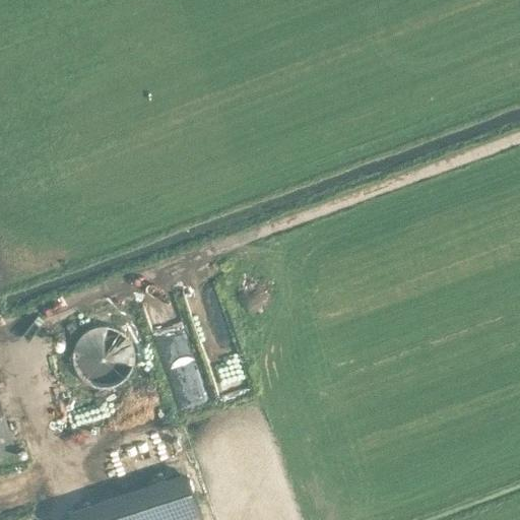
[(179,283),(215,400),(249,390),(212,273),(179,283)]
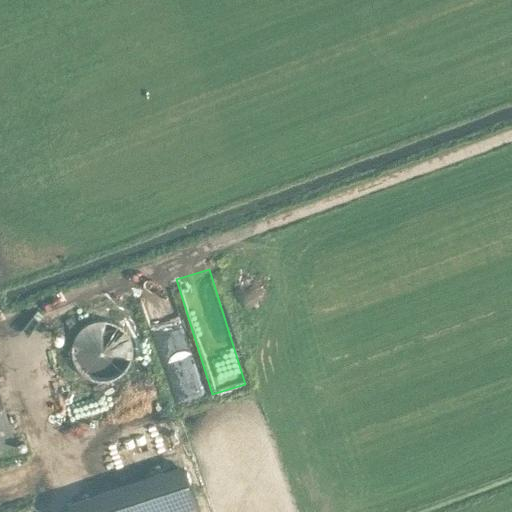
[(72,346),(72,349),(72,352),(72,354),(73,356),(73,358),(74,360),(76,364),(77,366),(80,369),(81,371),(83,373),(85,374),(86,375),(90,377),(94,379),(97,379),(99,379),(103,380),(105,380),(110,379),(112,378),(114,377),(118,375),(120,374),(123,371),(126,368),(129,365),(130,363),(130,361),(131,359),(132,356),(132,354),(133,352),(133,350),(133,348),(132,345),(132,343),(132,341),(131,339),(130,337),(129,335),(128,333),(127,331),(124,328),(122,326),(119,324),(115,322),(113,321),(111,320),(106,319),(102,319),(98,319),(96,320),(93,320),(89,322),(85,324),(82,327),(80,328),(79,330),(78,332),(76,334),(75,336),(74,338),(74,340),(73,342),(73,344),(72,346)]
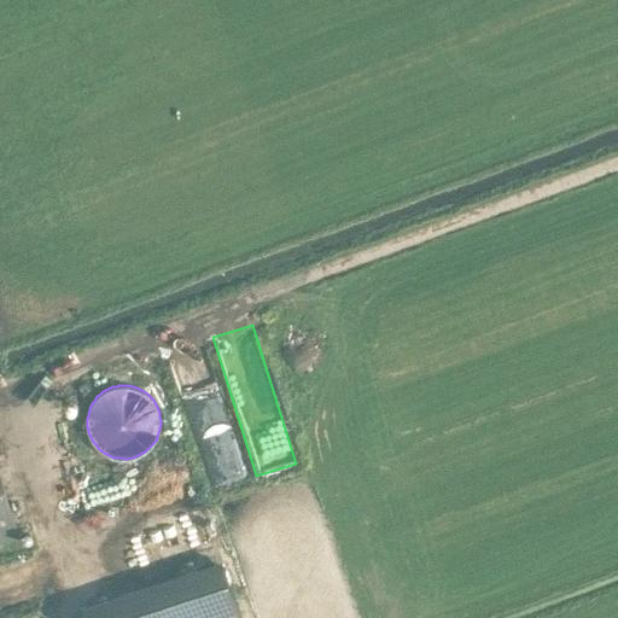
[(231,423),(192,429),(197,459),(235,453),(231,423)]
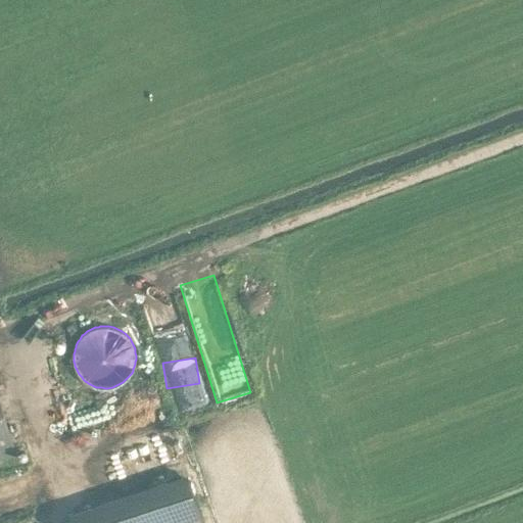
[(0,405),(0,458),(15,454),(0,405)]
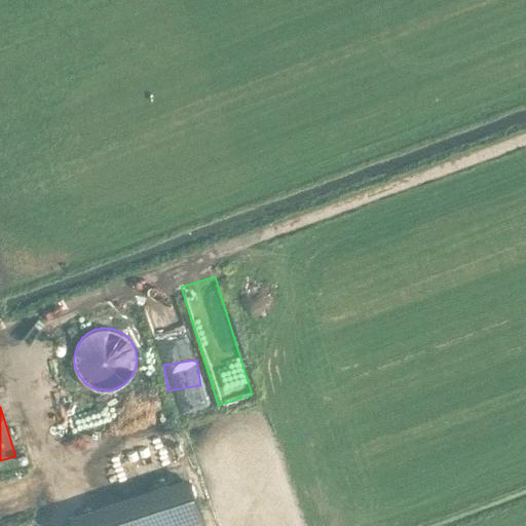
[(146,448),(172,440),(161,410),(121,422),(126,437),(141,433),(146,448)]
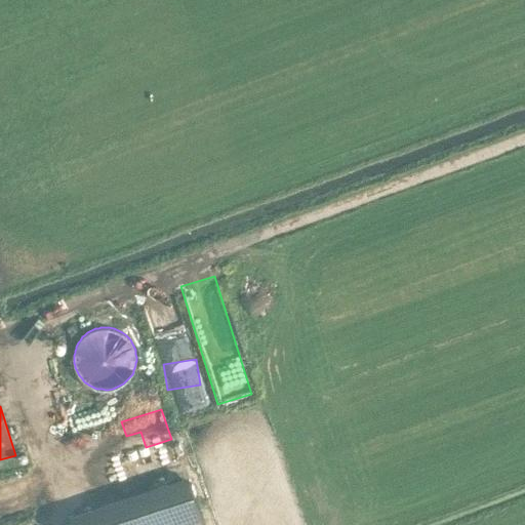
[(185,469),(64,512),(68,524),(188,524),(203,520),(185,469)]
